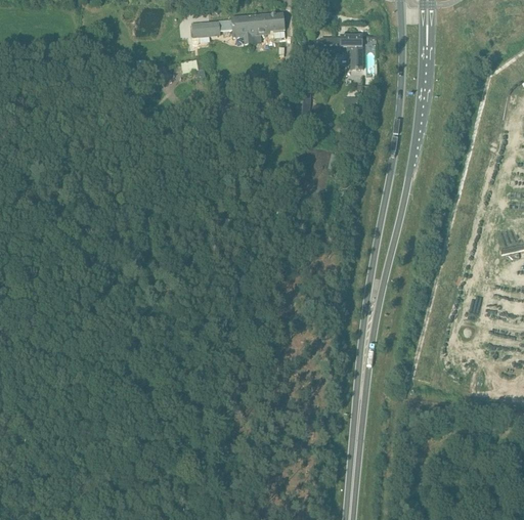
[(192,36),(191,36),(191,40),(191,42),(192,42),(193,43),(198,43),(199,42),(199,41),(200,39),(199,35),(220,33),(219,29),(232,28),(233,36),(244,35),(245,43),(252,42),(252,34),(266,33),(266,30),(274,30),(274,37),(285,36),(284,29),(285,29),(284,11),(231,16),(231,18),(191,23),(192,36)]
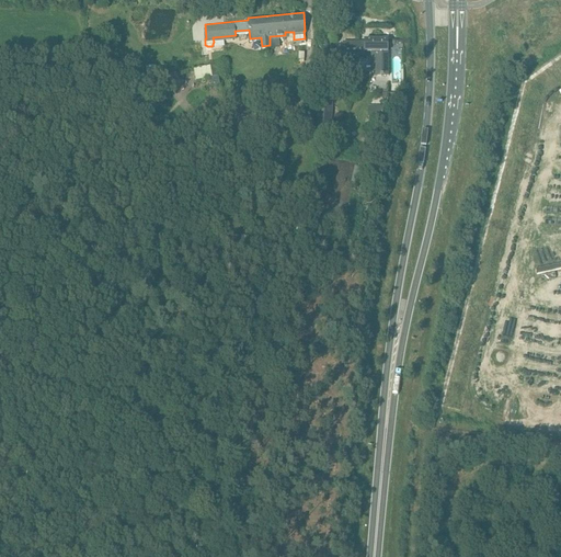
[(343,38),(343,53),(364,53),(364,48),(375,48),(375,68),(376,74),(388,74),(388,36),(364,37),(364,38),(343,38)]
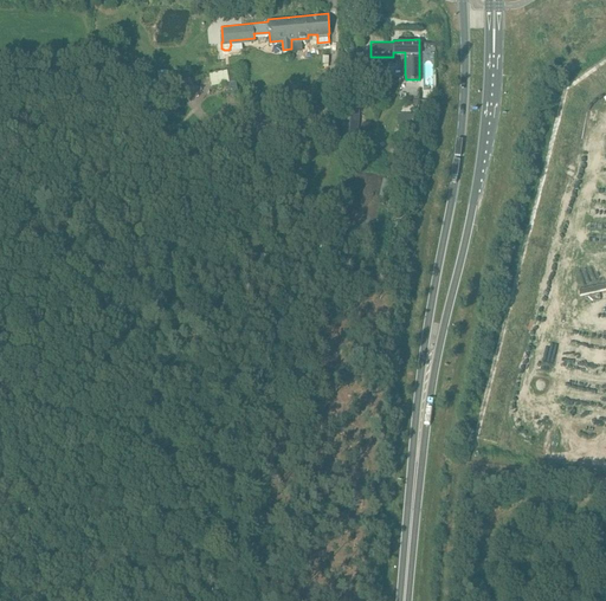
[(242,63),(236,64),(227,65),(227,66),(221,69),(220,65),(207,68),(208,71),(210,71),(212,83),(225,79),(227,90),(238,88),(236,78),(244,77),(242,63)]
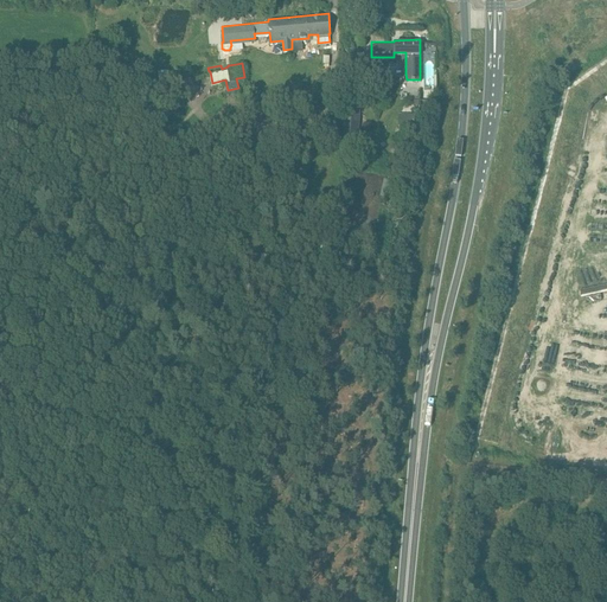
[(358,136),(360,101),(344,100),(342,135),(358,136)]
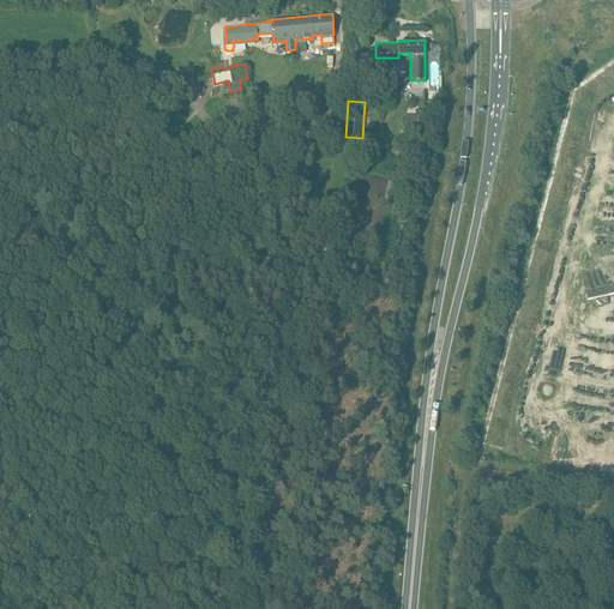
[(419,113),(403,113),(402,125),(419,125),(419,113)]
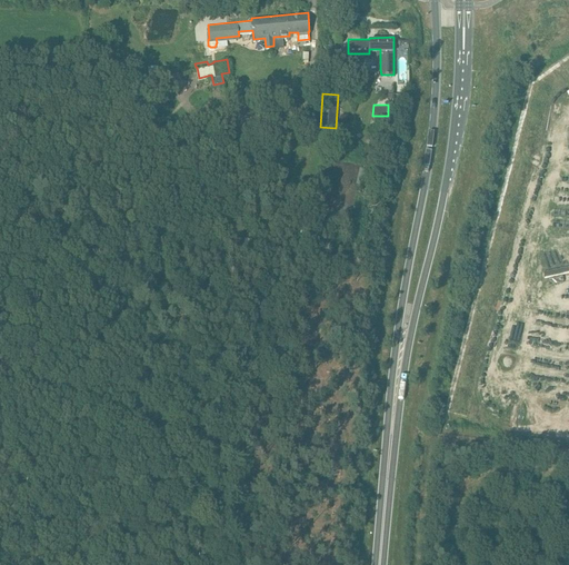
[(568,254),(568,243),(543,241),(543,253),(568,254)]
